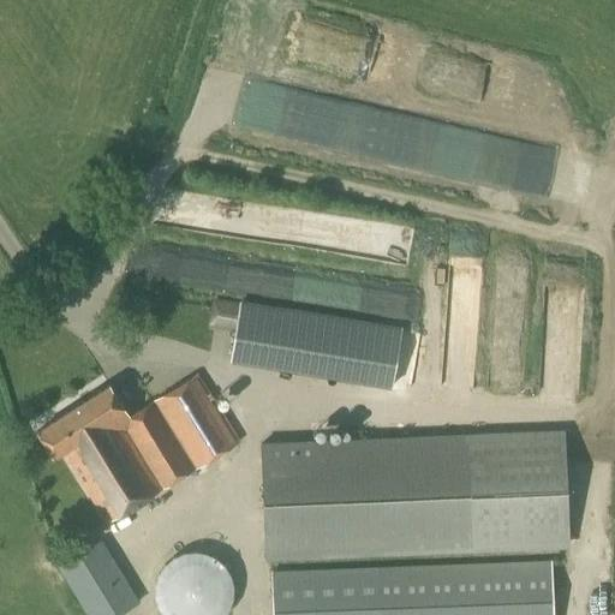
[(390,389),(402,327),(305,312),(238,302),(228,362),(296,372),(390,389)]
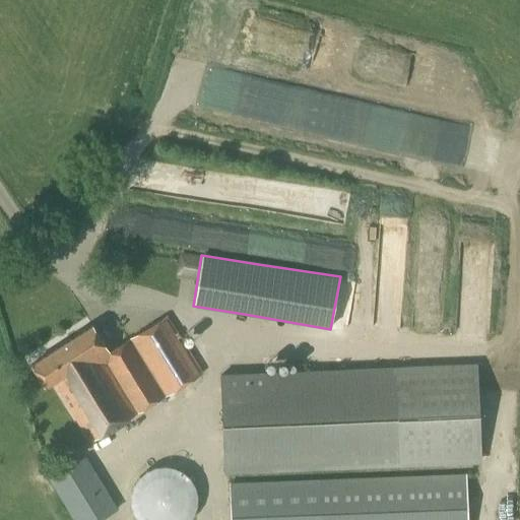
[(201,374),(166,317),(108,353),(91,326),(30,365),(47,391),(54,386),(89,443),(201,374)]
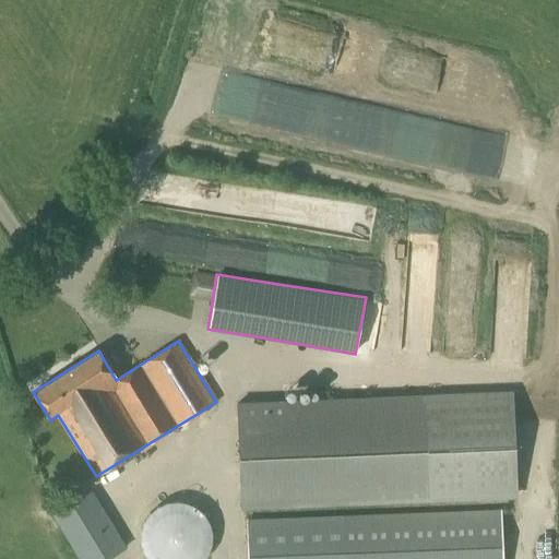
[(240,510),(516,498),(512,391),(236,403),(240,510)]
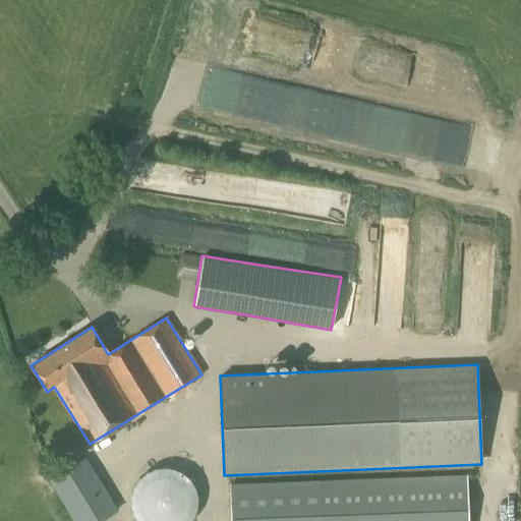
[(73,520),(98,520),(118,509),(85,457),(48,480),(73,520)]
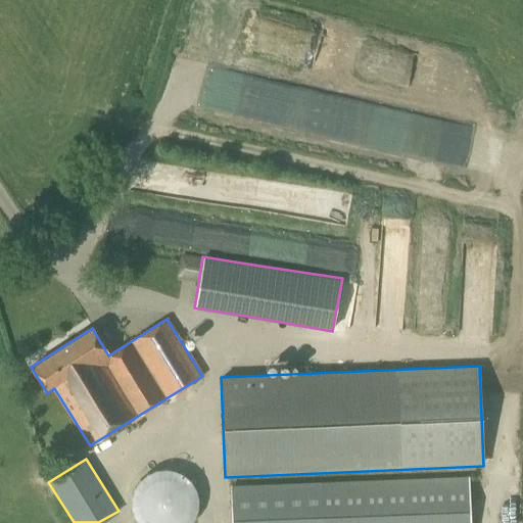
[(191,522),(193,521),(195,516),(197,511),(198,505),(198,498),(197,493),(195,488),(192,483),(188,478),(184,475),(179,472),(174,470),(169,469),(162,469),(156,469),(151,471),(146,474),(142,477),(138,481),(135,486),(132,491),(131,496),(131,503),(131,509),(133,514),(135,519),(137,522),(191,522)]
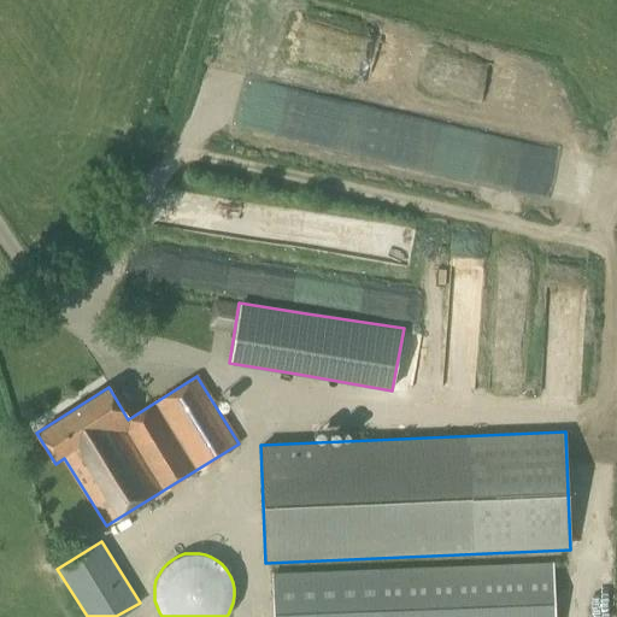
[(553,616),(552,562),(272,573),(272,616),(553,616)]
